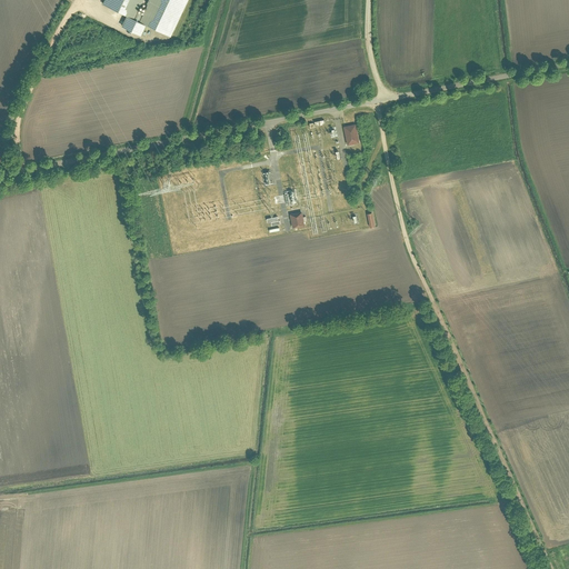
[(133,18),(141,0),(103,0),(102,3),(127,15),(133,18)]
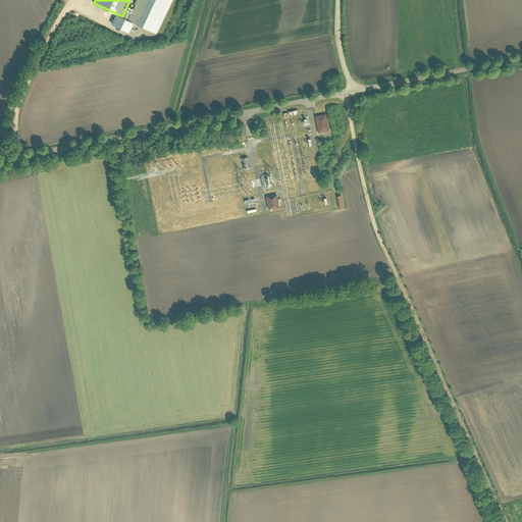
[(137,0),(128,18),(135,21),(157,33),(171,0),(137,0)]
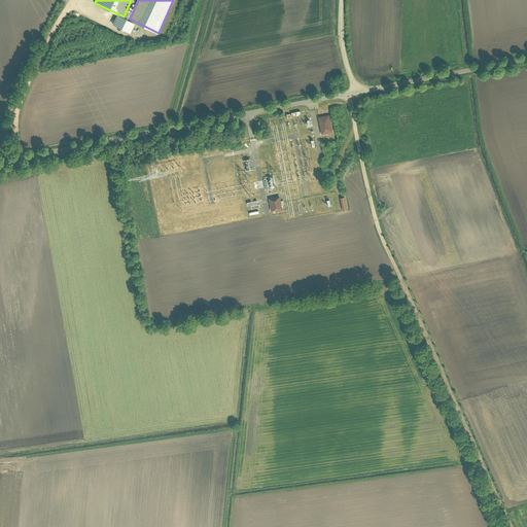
[(124,16),(117,13),(112,24),(131,33),(136,22),(130,19),(124,16)]
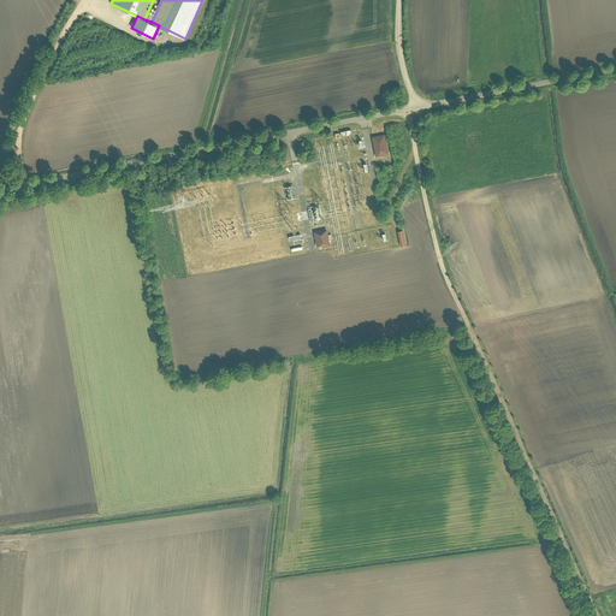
[(373,135),(377,157),(389,154),(385,134),(373,135)]
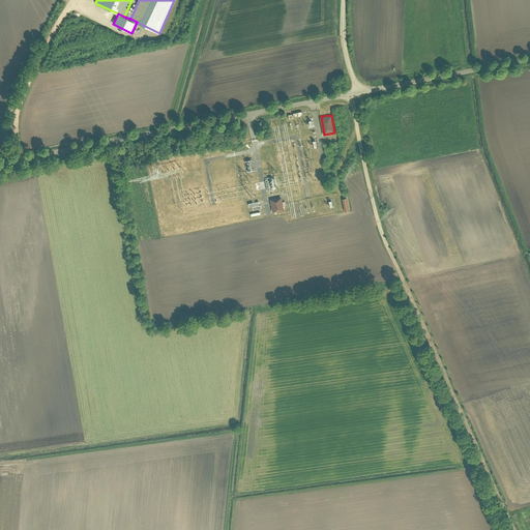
[(282,197),(270,199),(273,213),(285,210),(282,197)]
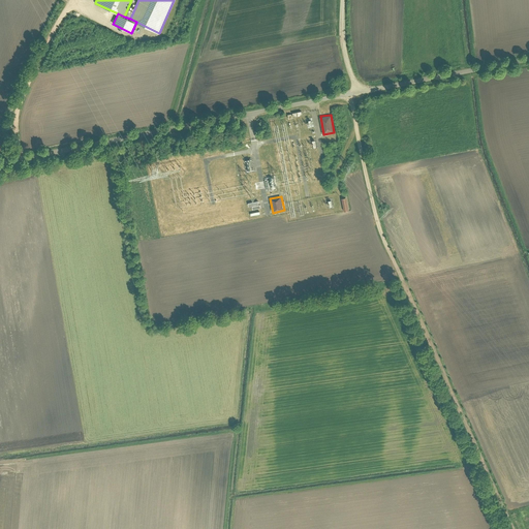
[(261,208),(259,200),(249,203),(250,207),(253,206),(253,210),(261,208)]
